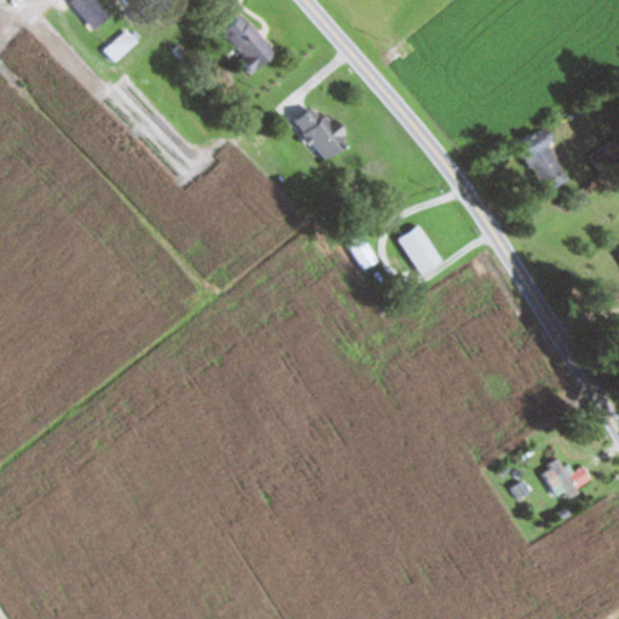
[(39,13),(25,0),(11,0),(32,21),(39,13)]
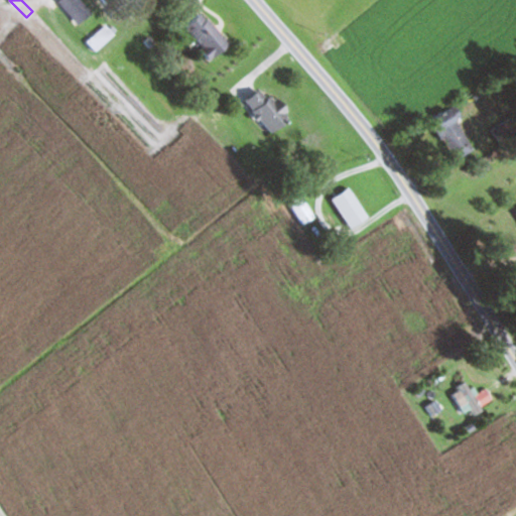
[(213,60),(231,42),(201,12),(182,30),(213,60)]
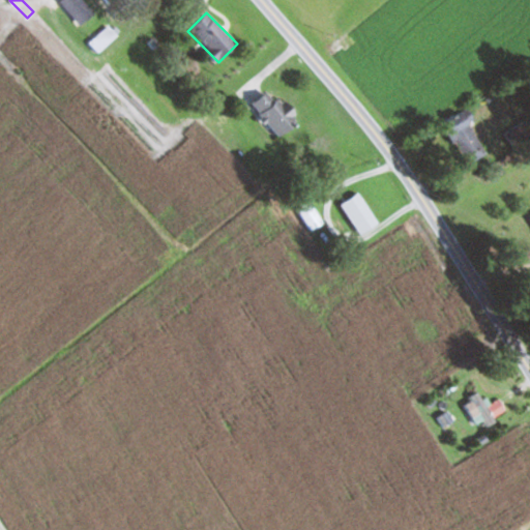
[(99,52),(118,35),(109,26),(90,42),(99,52)]
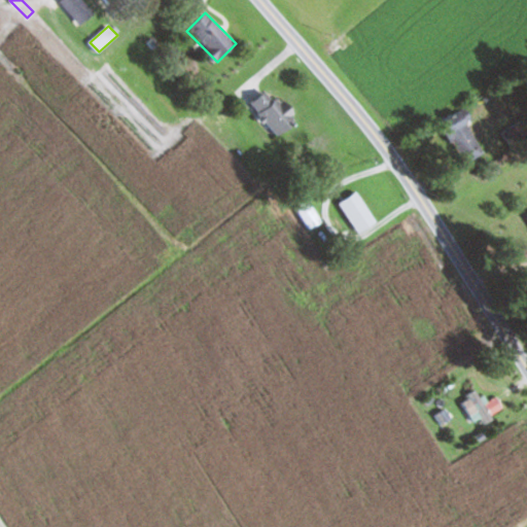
[(300,120),(284,100),(279,104),(269,90),(251,103),(276,137),(300,120)]
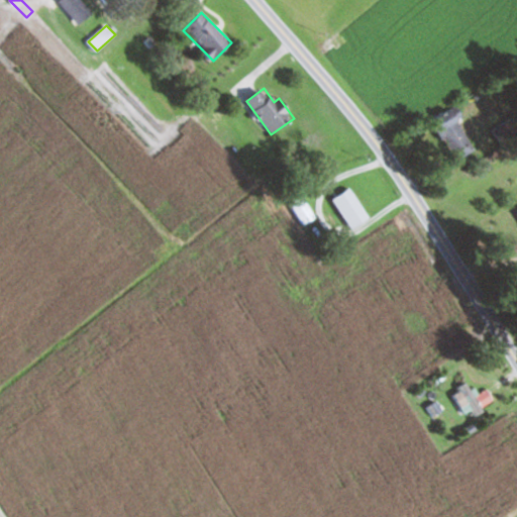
[(455,106),(432,117),(453,161),(477,150),(455,106)]
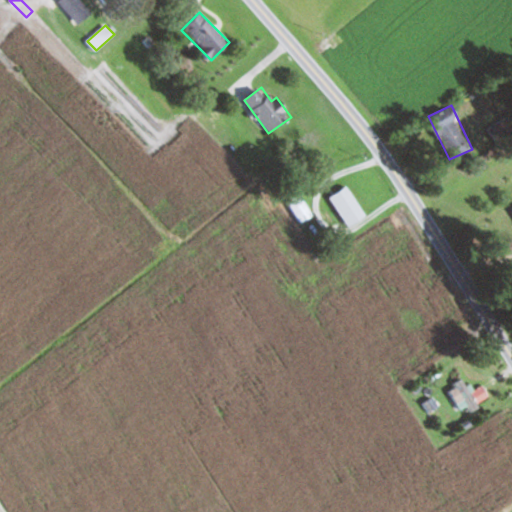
[(330,197),(350,226),(367,215),(347,185),(330,197)]
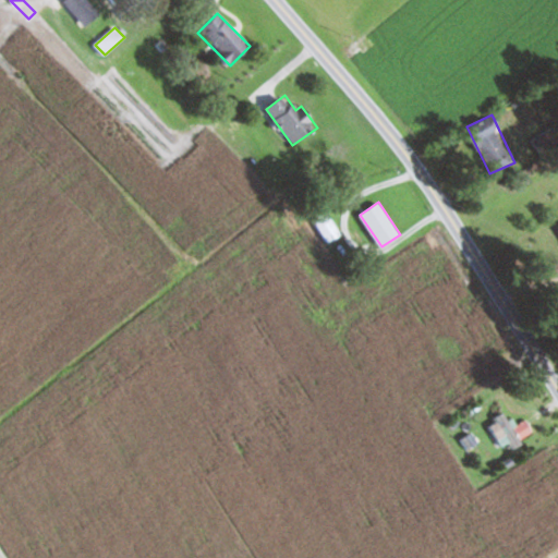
[(514,447),(535,432),(526,421),(518,427),(505,411),(493,420),(514,447)]
